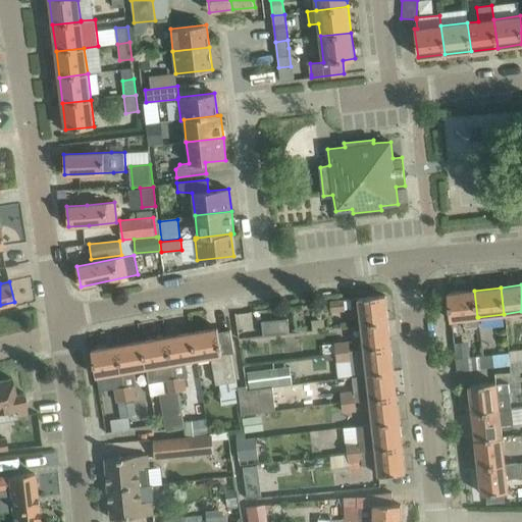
[(451,320),(463,318),(464,327),(479,325),(478,317),(477,317),(474,291),(448,294),(451,320)]
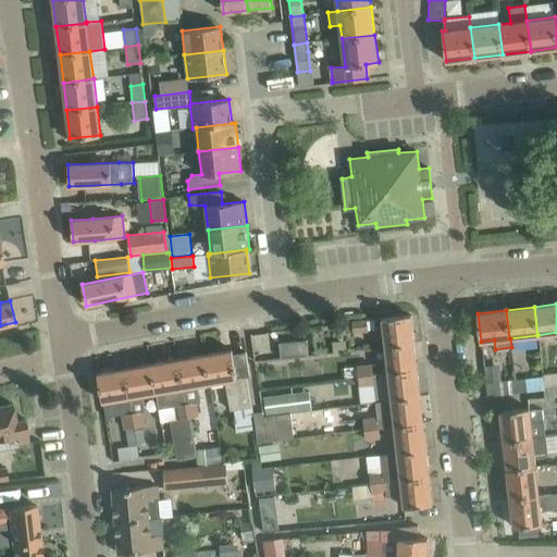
[(410,314),(382,318),(385,345),(405,343),(413,342),(410,314)]
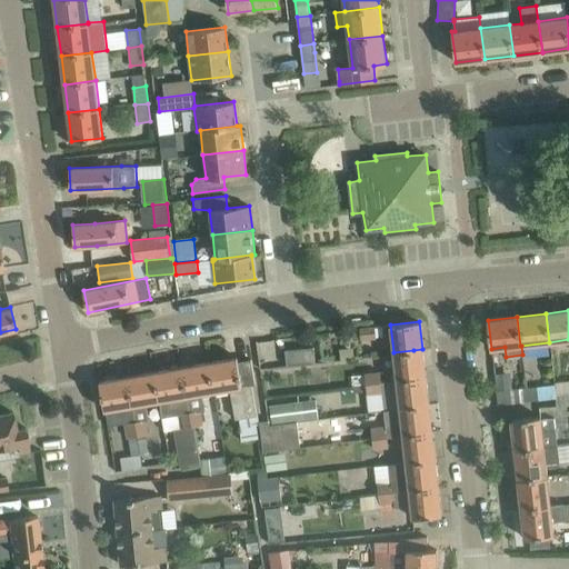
[(361,339),(376,337),(375,327),(359,328),(361,339)]
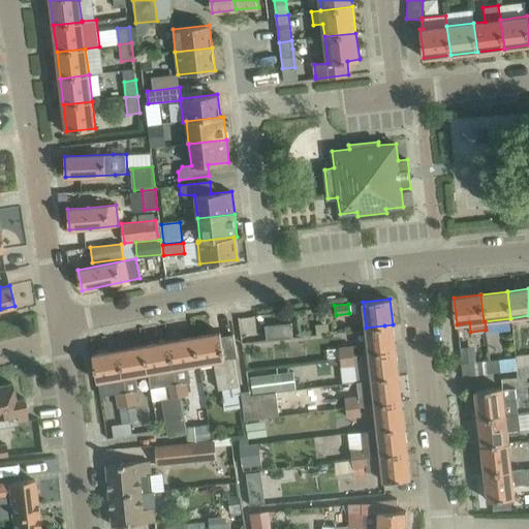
[(265,324),(290,320),(289,311),(262,315),(265,324)]
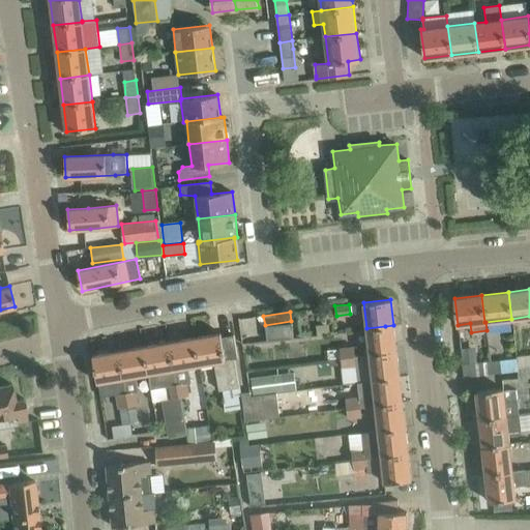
[(267,341),(293,337),(292,323),(265,326),(267,341)]
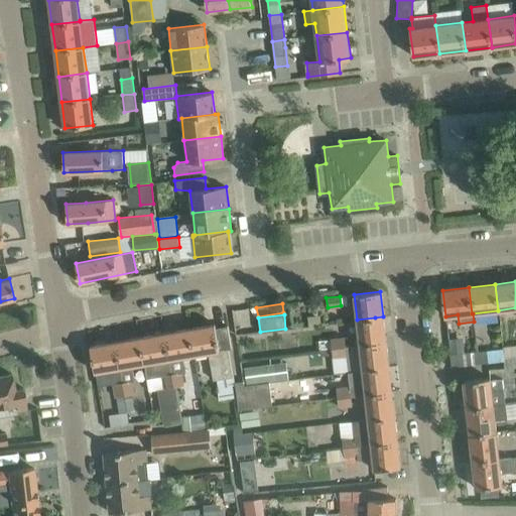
[(375,317),(357,319),(360,345),(378,343),(386,342),(383,316),(375,317)]
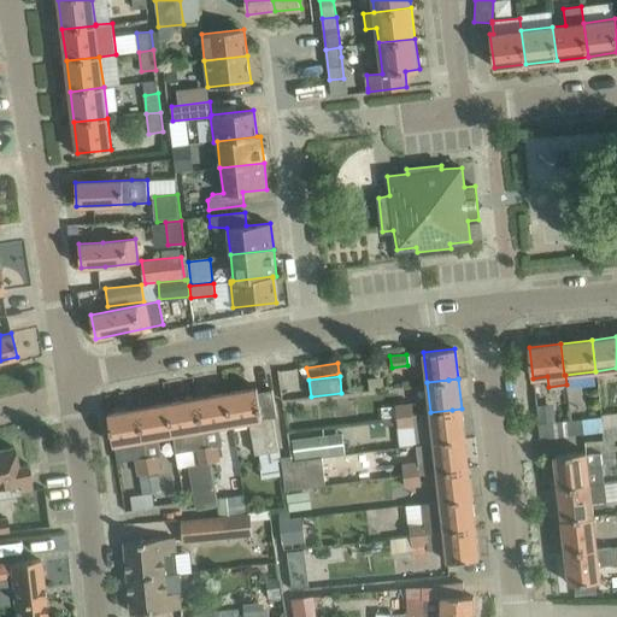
[(254,454),(278,451),(272,417),(277,417),(276,413),(271,389),(258,393),(257,388),(227,393),(233,424),(250,422),(254,454)]
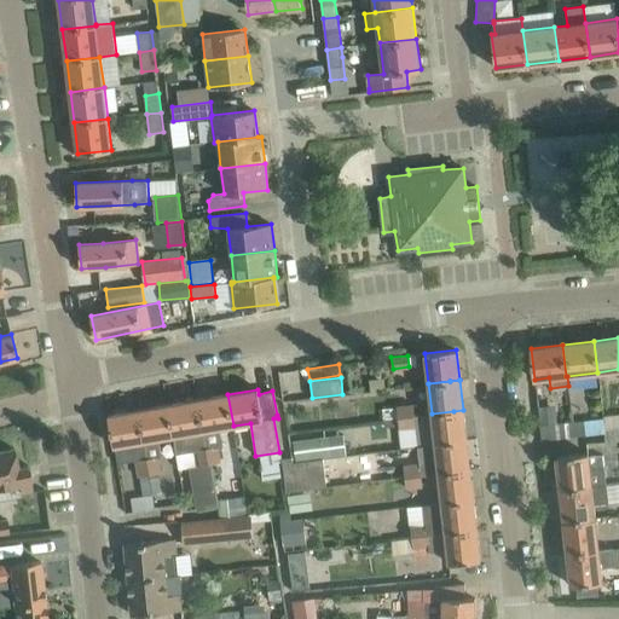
[(227,394),(198,399),(209,464),(210,464),(221,462),(218,447),(224,446),(221,428),(233,426),(227,394)]
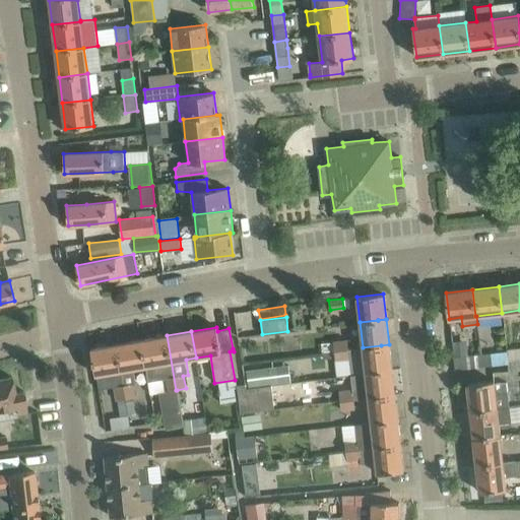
[(158,393),(166,430),(182,427),(177,390),(176,390),(167,335),(141,339),(145,367),(148,382),(163,379),(165,392),(158,393)]
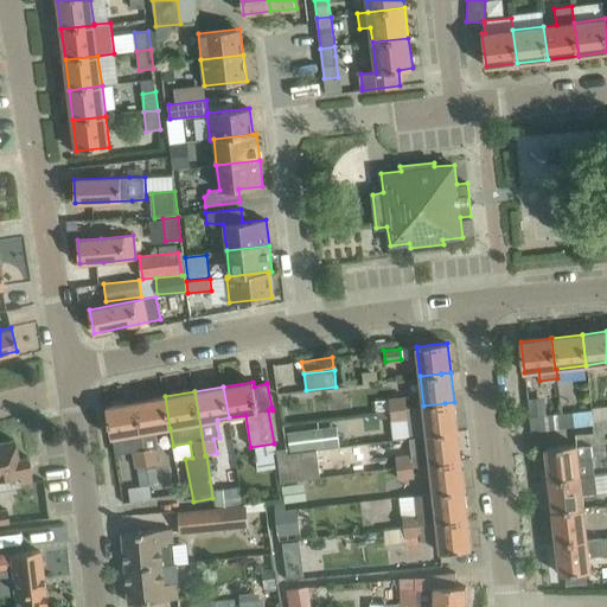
[(170,428),(165,396),(135,402),(141,433),(144,449),(147,465),(159,462),(157,447),(159,447),(157,430),(170,428)]
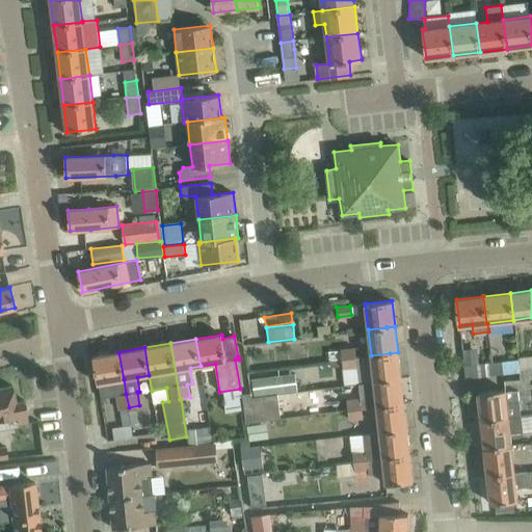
[(341,348),(341,350),(329,352),(330,360),(334,360),(356,356),(355,347),(341,348)]
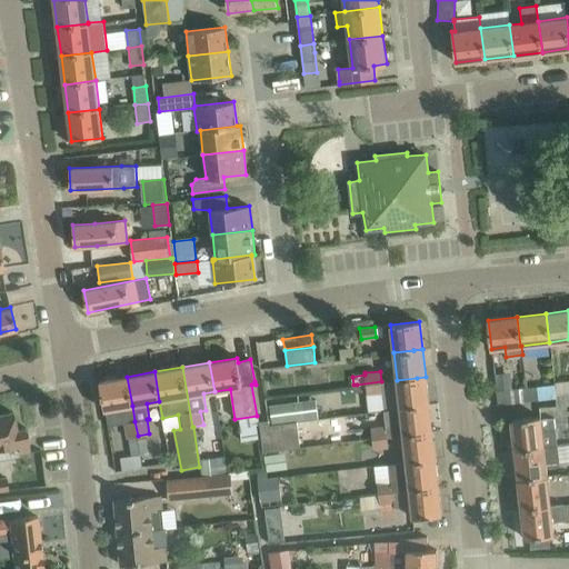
[(537,388),(510,390),(509,376),(495,378),(498,403),(519,401),(538,400),(537,388)]
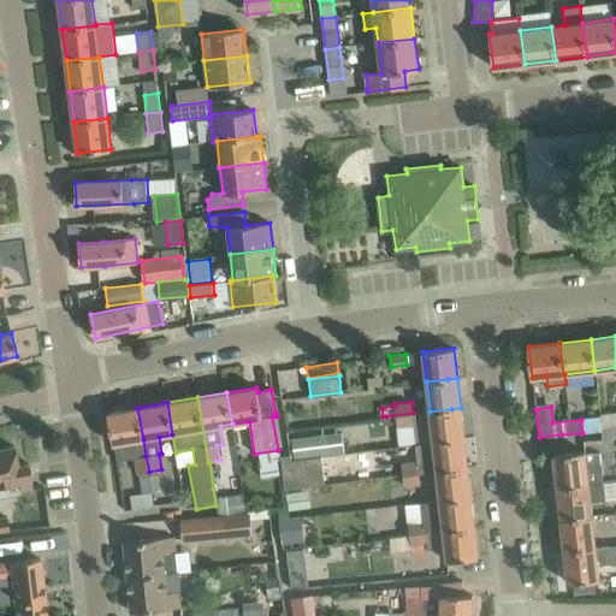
[(137,408),(108,413),(113,444),(143,439),(137,408)]
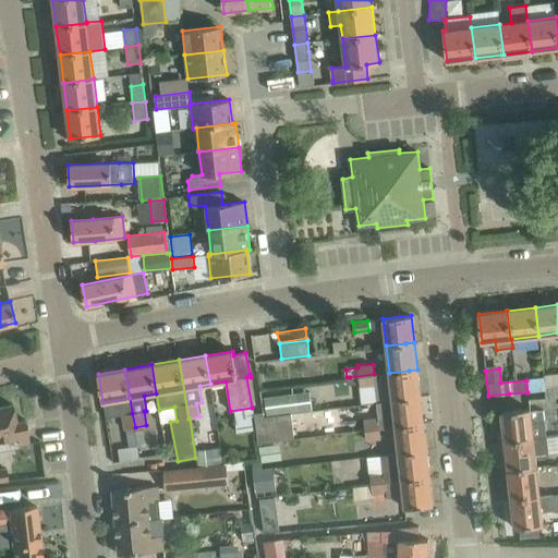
[(409,371),(389,373),(390,383),(392,400),(412,398),(421,397),(417,370),(409,371)]
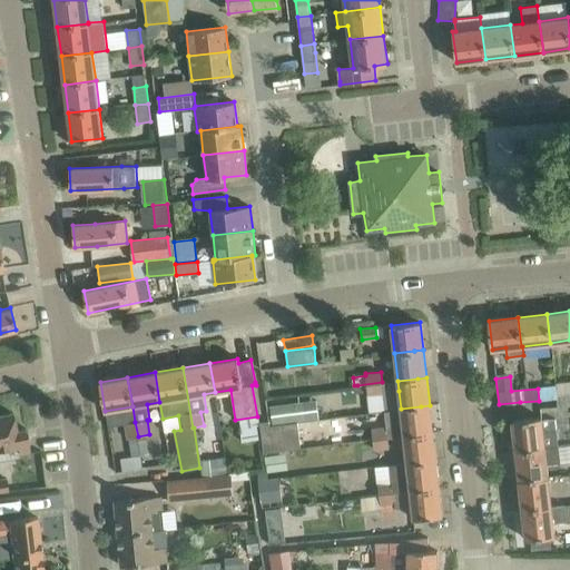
[(382,382),(366,384),(367,395),(384,393),(382,382)]
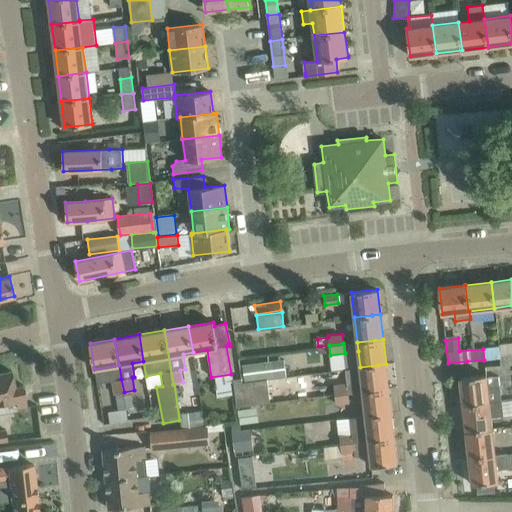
[(511,352),(500,354),(501,366),(511,365),(511,352)]
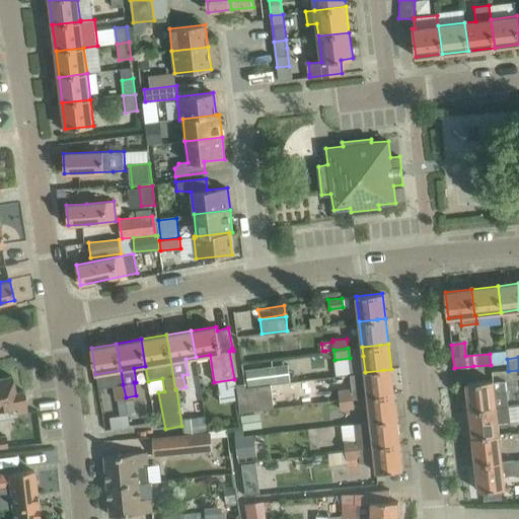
[(244,368),(247,386),(275,382),(272,363),(244,368)]
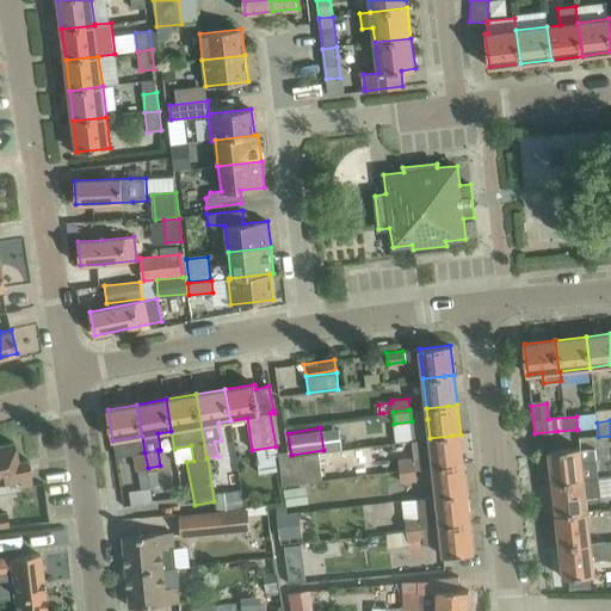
[(451,436),(430,438),(431,451),(432,468),(455,464),(464,464),(461,434),(451,436)]
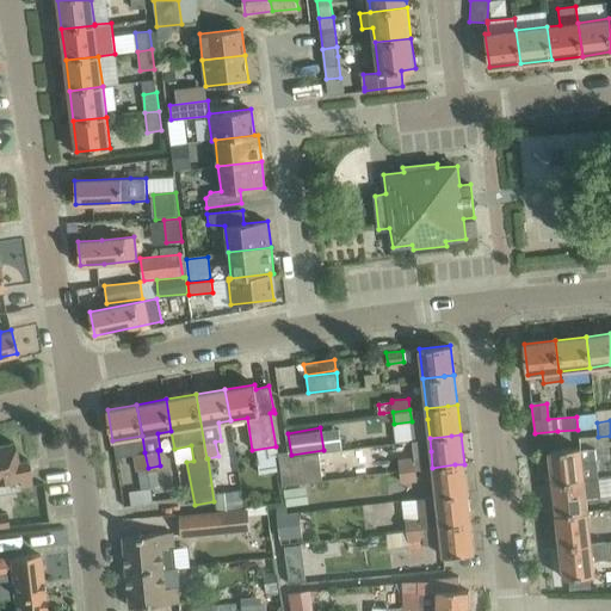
[(13,442),(0,444),(0,481),(18,479),(20,487),(32,485),(28,458),(17,461),(13,442)]
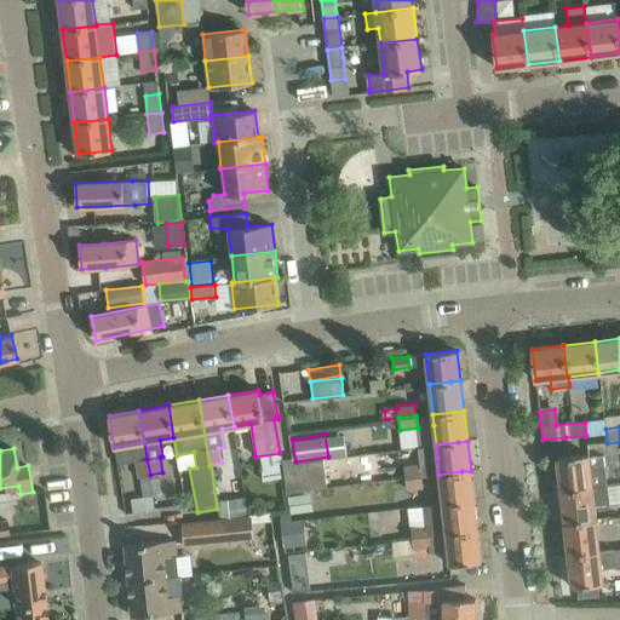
[(589,458),(589,454),(557,458),(561,489),(607,484),(603,457),(589,458)]
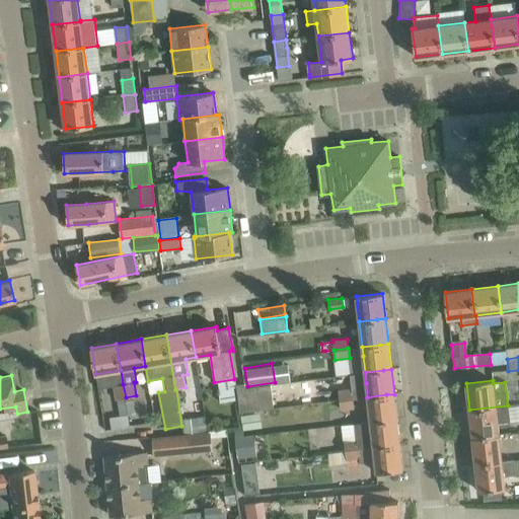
[(243,383),(236,384),(239,413),(274,409),(271,384),(246,387),(243,383)]
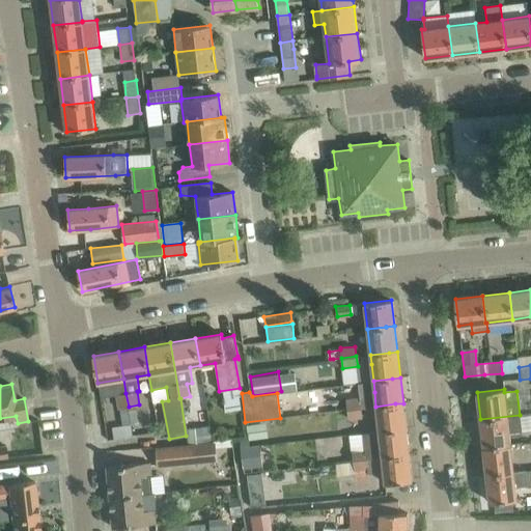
[(126,393),(116,394),(118,409),(129,407),(126,393)]
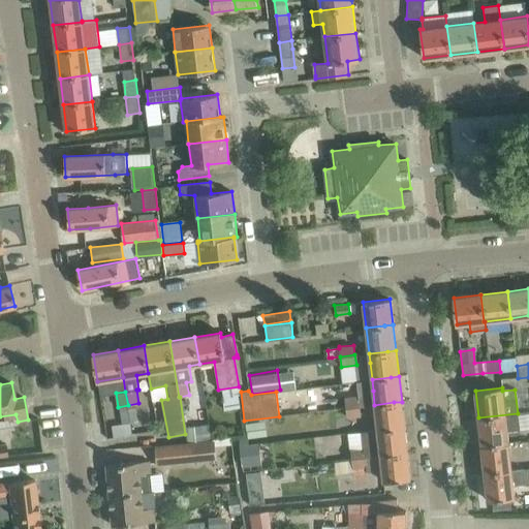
[(359,396),(345,398),(346,408),(361,406),(360,396),(359,396)]
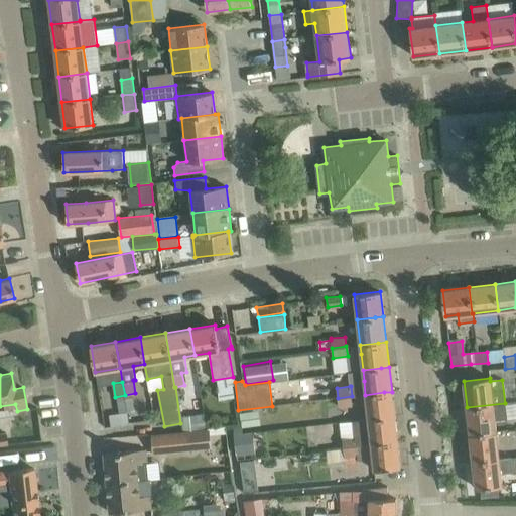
[(384,392),(365,395),(368,419),(387,417),(395,416),(392,392),(384,392)]
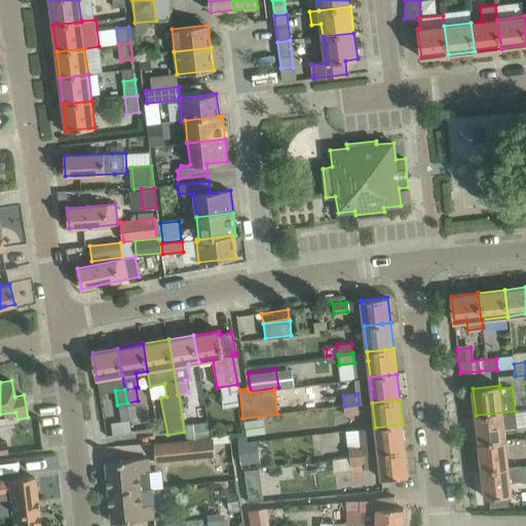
[(359,404),(344,406),(345,416),(360,414),(359,405),(359,404)]
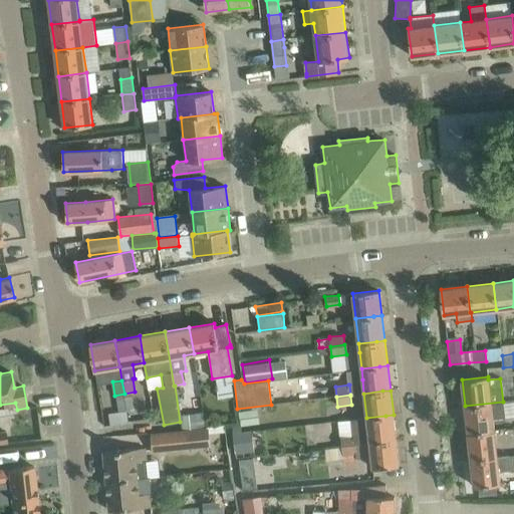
[(505,418),(503,402),(465,406),(468,433),(494,430),(493,420),(505,418)]
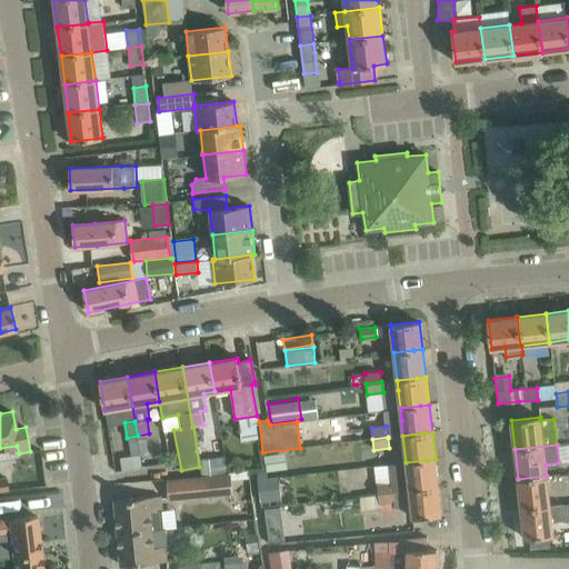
[(279,455),(265,456),(267,472),(268,471),(281,470),(279,455)]
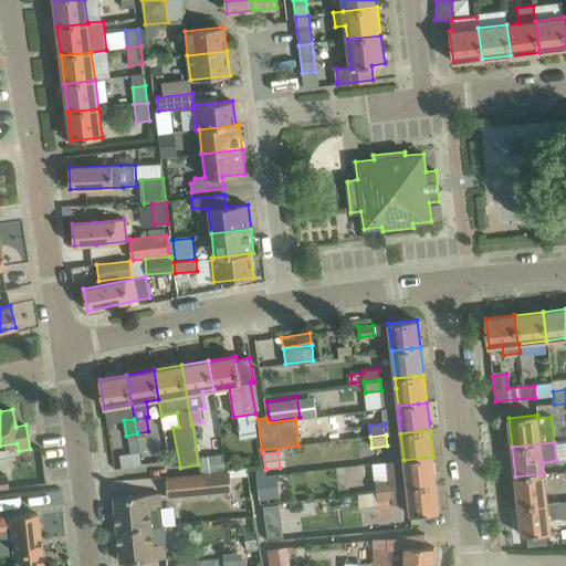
[(404,460),(386,462),(388,479),(389,490),(391,490),(427,485),(436,484),(433,457),(425,458),(404,460)]
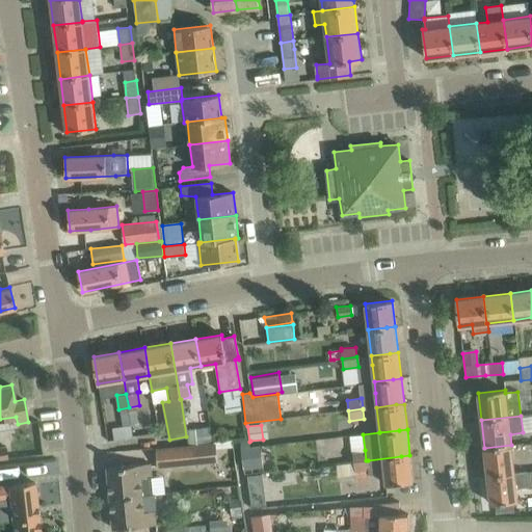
[(344,436),(325,439),(326,454),(346,451),(344,436)]
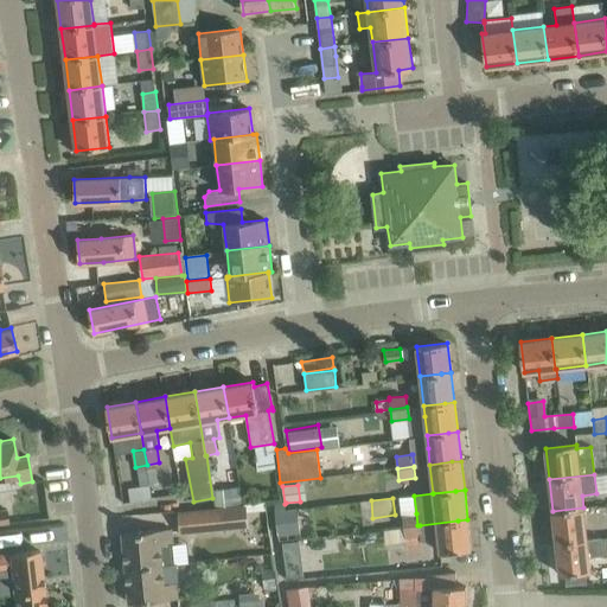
[(180,534),(248,528),(247,505),(178,511),(180,534)]
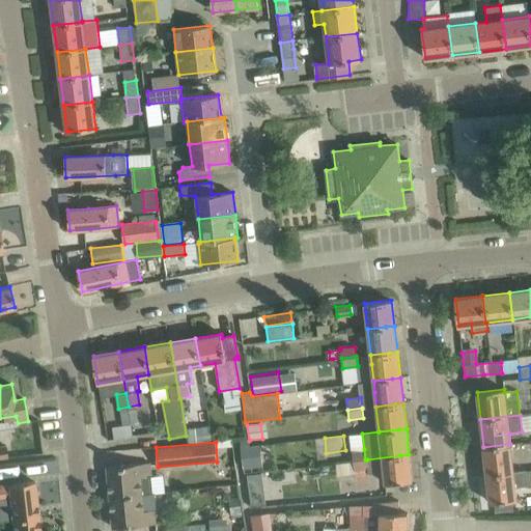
[(513,472),(510,444),(483,447),(486,475),(513,472)]
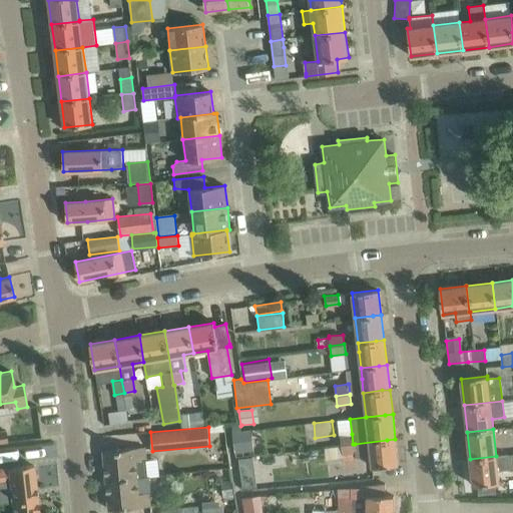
[(242,431),(232,432),(235,453),(250,451),(247,430),(242,431)]
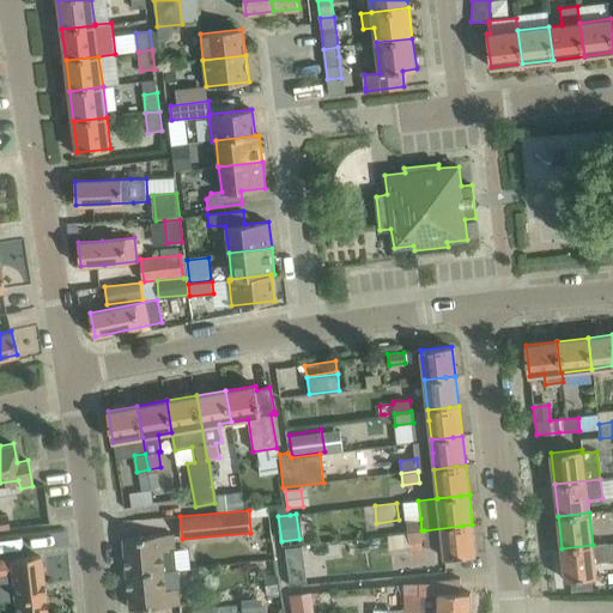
[(420,519),(407,520),(408,532),(422,530),(420,519)]
